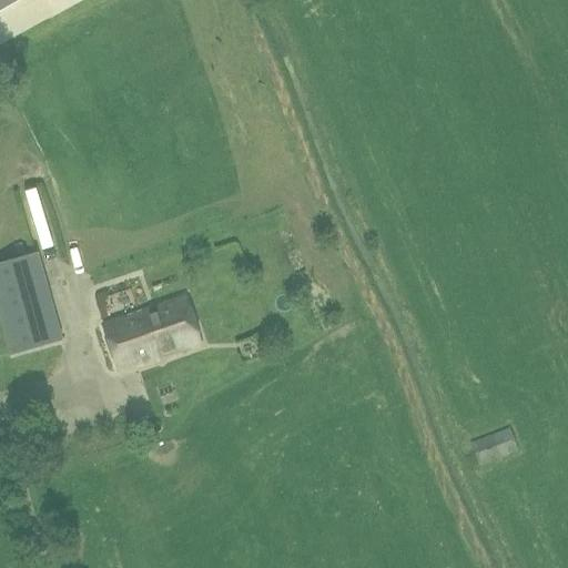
[(0,0),(0,10),(18,0),(0,0)]
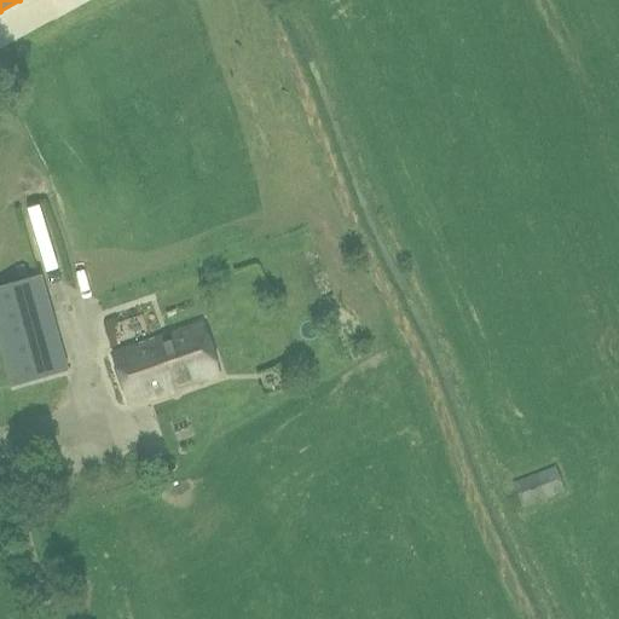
[(45,279),(0,290),(0,334),(13,388),(69,374),(45,279)]
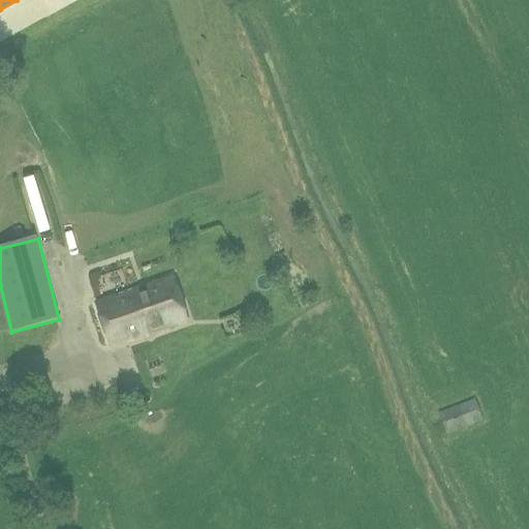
[(138,288),(143,302),(136,304),(147,333),(154,331),(155,334),(188,322),(172,277),(138,288)]
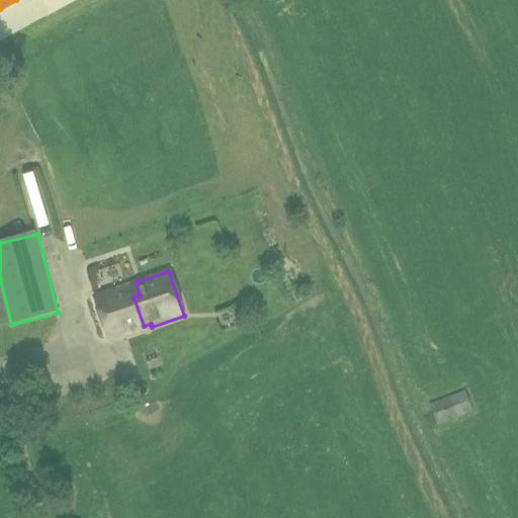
[(144,326),(134,297),(140,295),(136,282),(98,295),(113,337),(144,326)]
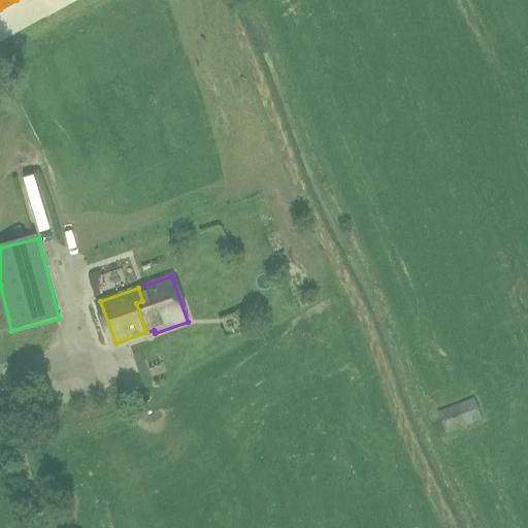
[(483,420),(474,398),(438,413),(446,433),(457,429),(456,425),(464,422),(465,426),(483,420)]
